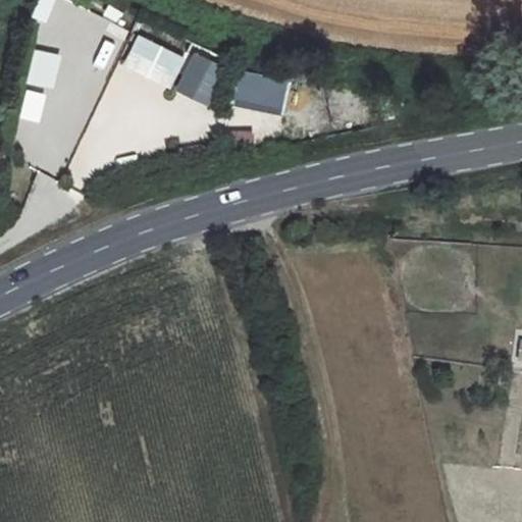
[(48,21),(52,0),(36,0),(33,18),(48,21)]
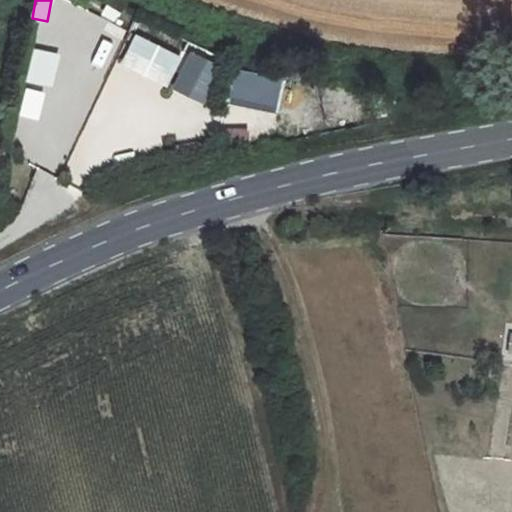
[(78,12),(69,37),(118,54),(127,30),(78,12)]
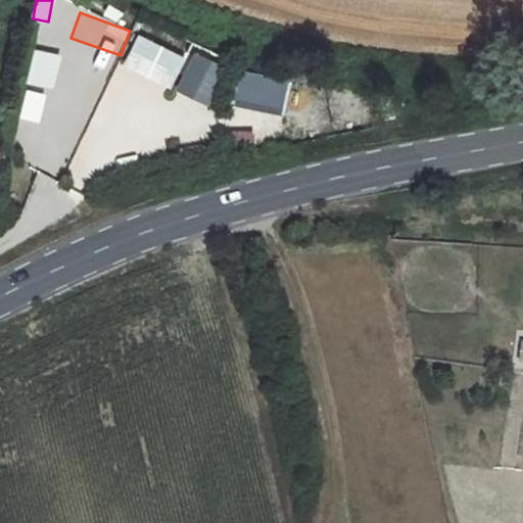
[(121,64),(170,89),(185,58),(136,34),(121,64)]
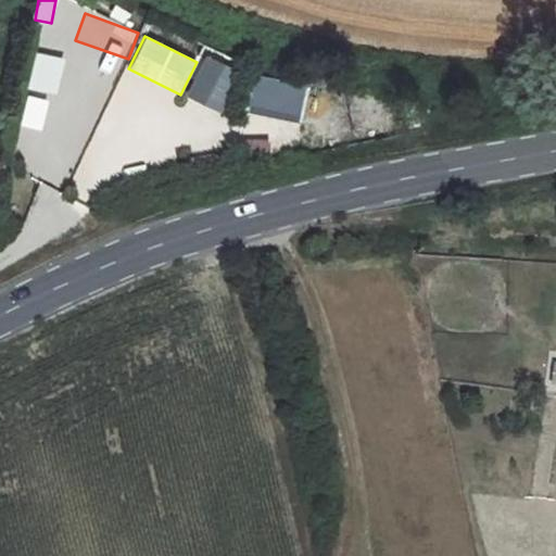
[(57,95),(64,59),(35,52),(27,88),(57,95)]
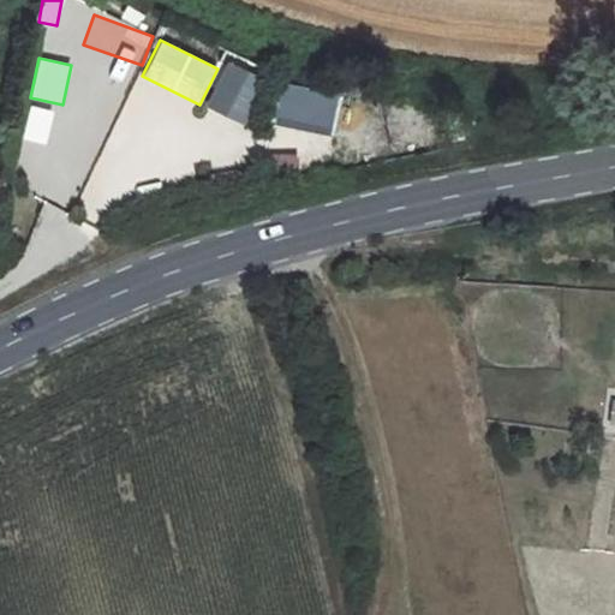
[(224,60),(204,108),(245,125),(266,78),(224,60)]
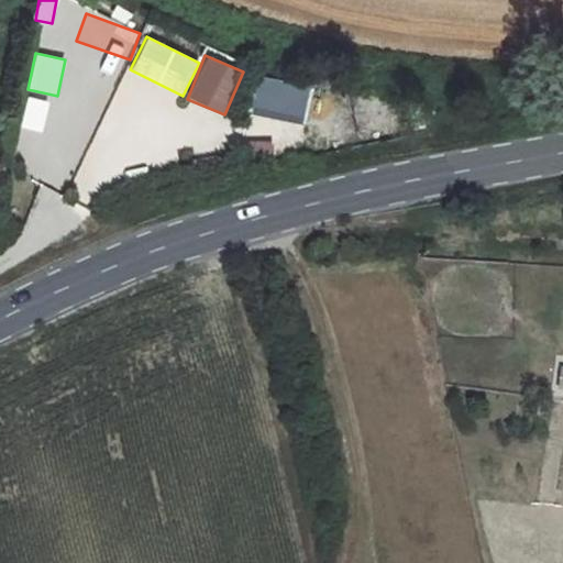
[(249,162),(273,163),(273,144),(250,144),(249,162)]
